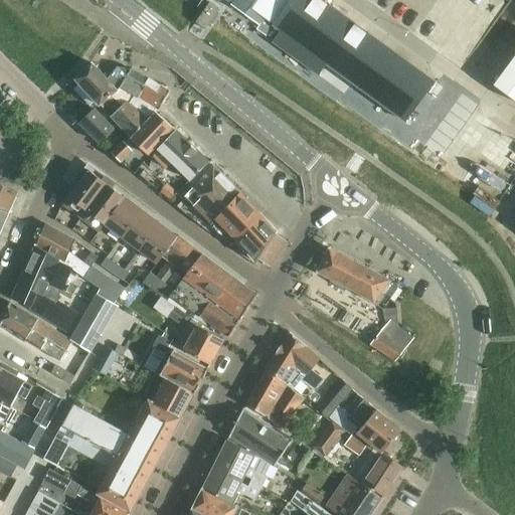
[(273,26),(293,0),(223,0),(261,25),(265,20),(272,28),(273,26)]
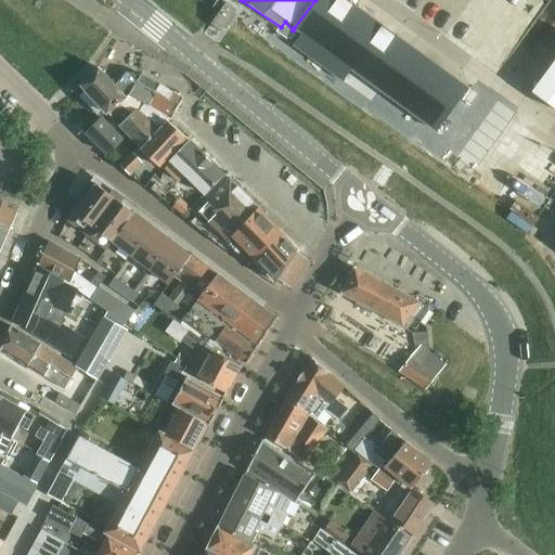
[(436,131),(467,88),(346,0),(315,0),(294,28),(309,39),(300,50),(343,80),(351,69),(436,131)]
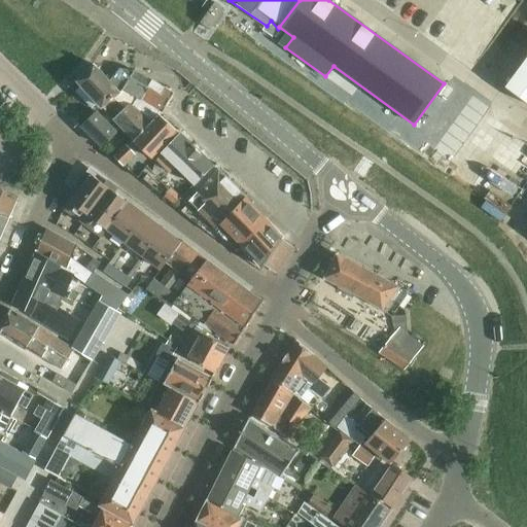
[(199,24),(210,32),(224,10),(214,3),(199,24)]
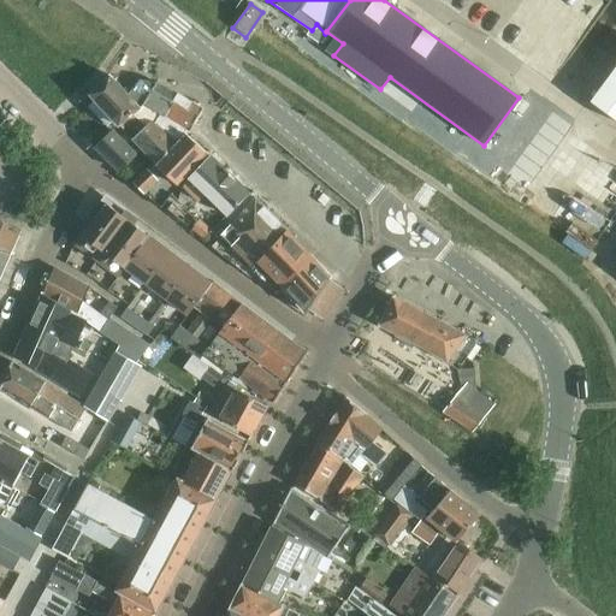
[(566,34),(557,70),(575,75),(581,52),(586,53),(590,40),(566,34)]
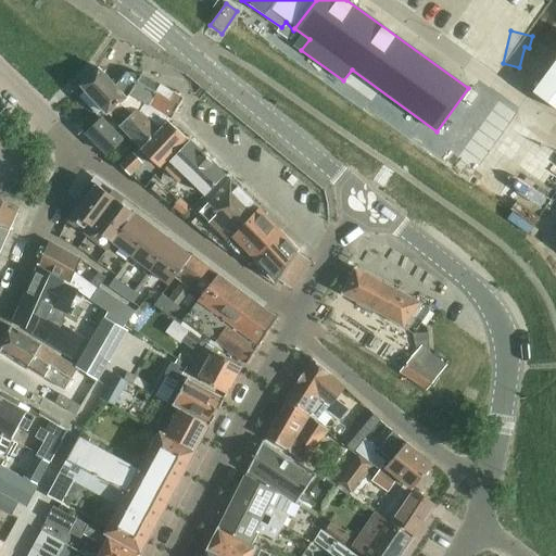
[(555,59),(532,92),(555,109),(555,59)]
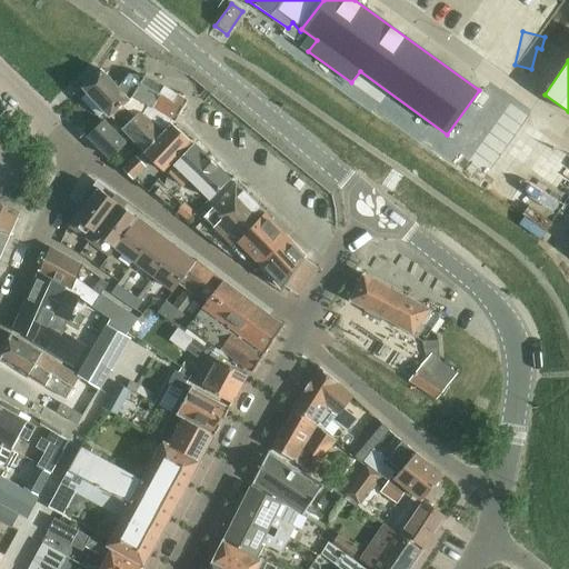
[(149,107),(163,89),(145,79),(129,76),(118,90),(101,72),(83,88),(109,117),(123,106),(132,99),(135,95),(136,96),(133,98),(149,107)]
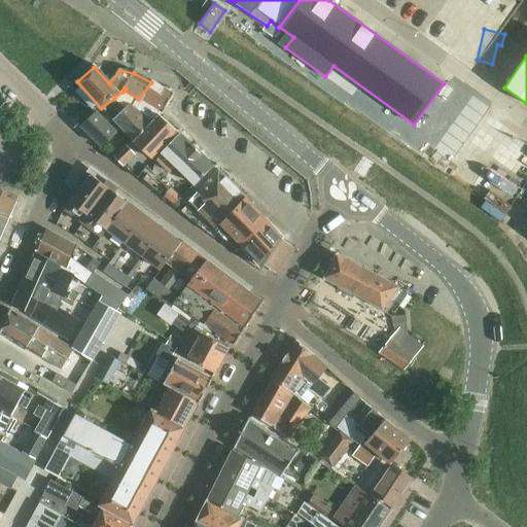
[(150,123),(157,115),(160,112),(162,113),(173,96),(151,82),(138,99),(124,91),(126,89),(125,88),(123,92),(114,98),(124,103),(120,106),(124,108),(127,105),(132,107),(150,123)]
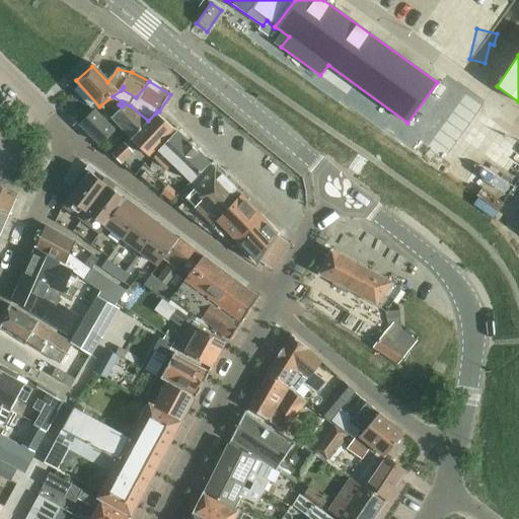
[(131,140),(148,121),(130,105),(125,103),(122,106),(110,119),(131,140)]
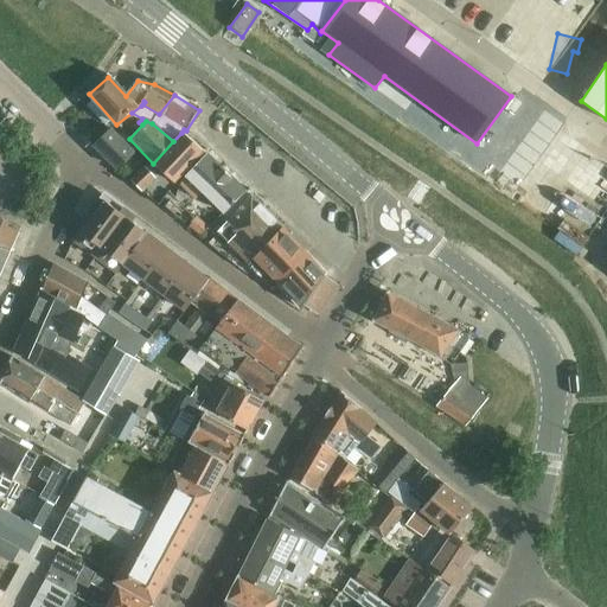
[(602,198),(606,193),(606,147),(586,128),(558,158),(602,198)]
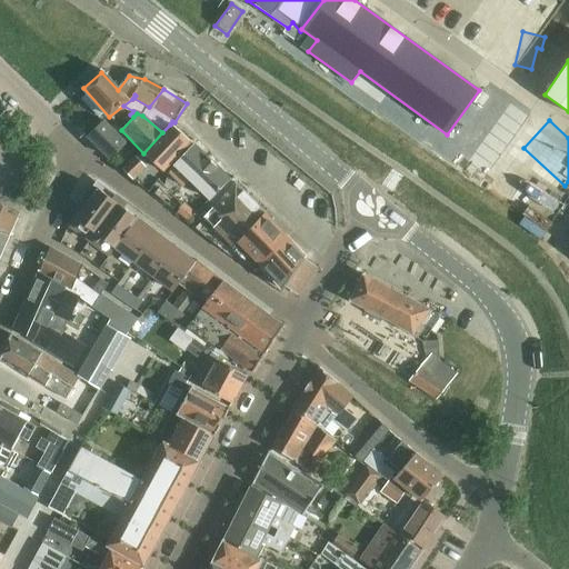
[(89,138),(111,160),(125,142),(103,122),(89,138)]
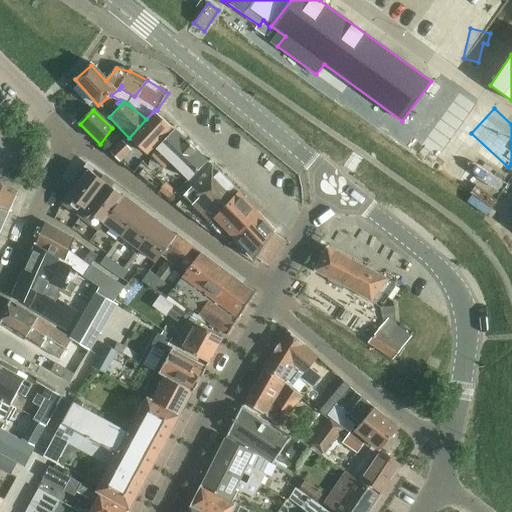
[(153,112),(146,119),(129,138),(146,155),(171,129),(153,112)]
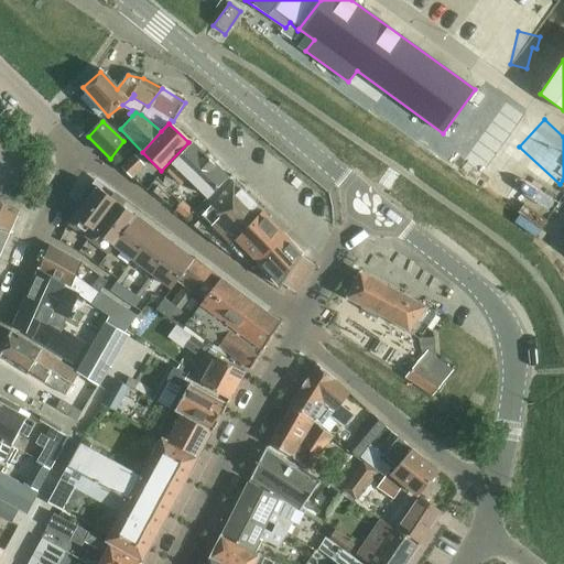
[(188,180),(208,199),(228,179),(193,144),(173,164),(174,165),(170,169),(169,173),(182,186),(188,180)]
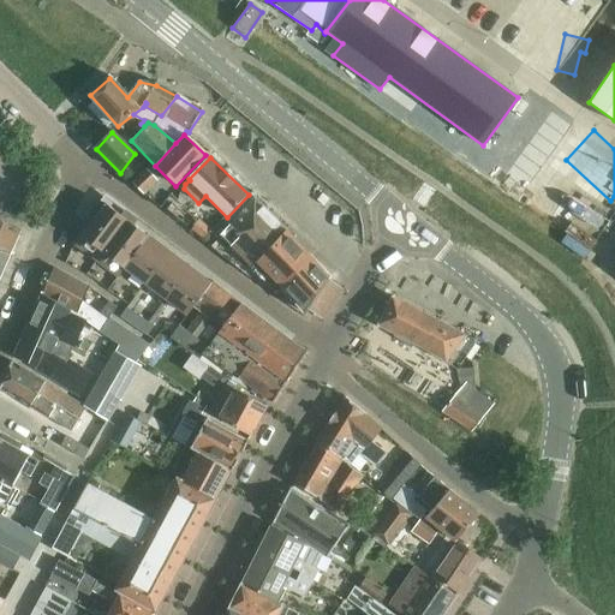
[(502,157),(495,171),(509,178),(517,165),(502,157)]
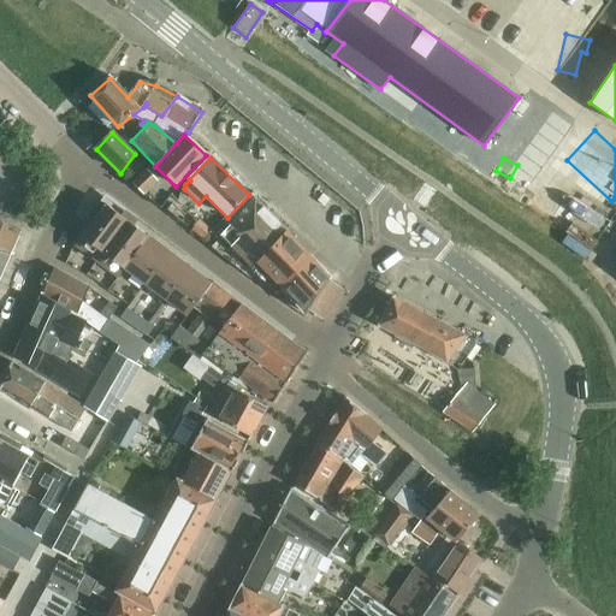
[(143,194),(157,179),(149,172),(135,187),(143,194)]
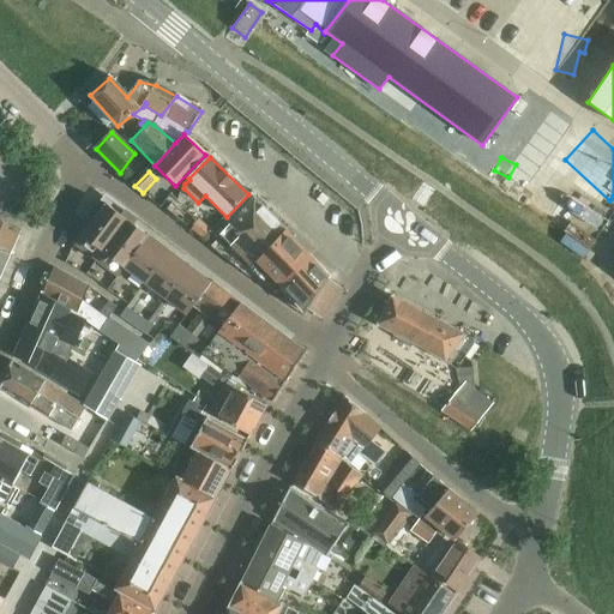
[(257,262),(286,230),(254,199),(221,236),(253,269),(258,263),(257,262)]
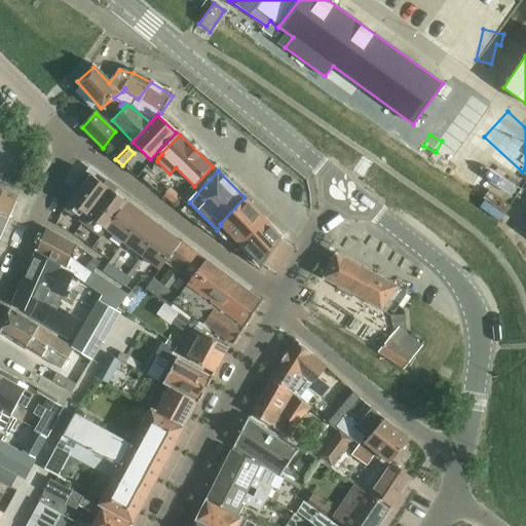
[(83,224),(110,189),(91,175),(65,210),(83,224)]
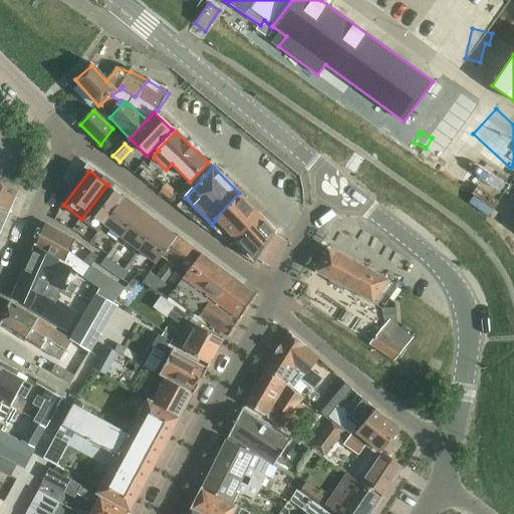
[(0,232),(4,224),(10,210),(18,193),(0,185),(0,232)]
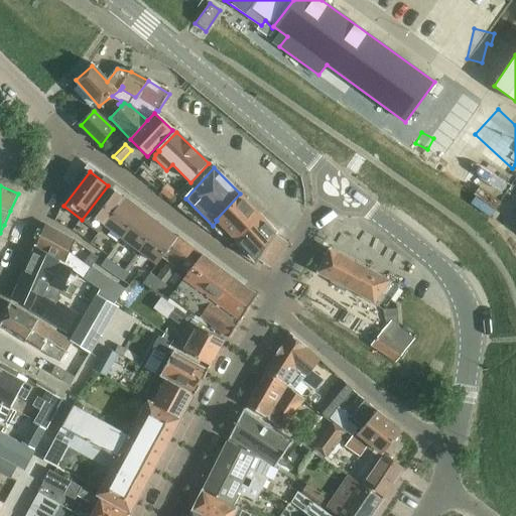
[(105,225),(125,199),(108,185),(82,220),(99,234),(105,225)]
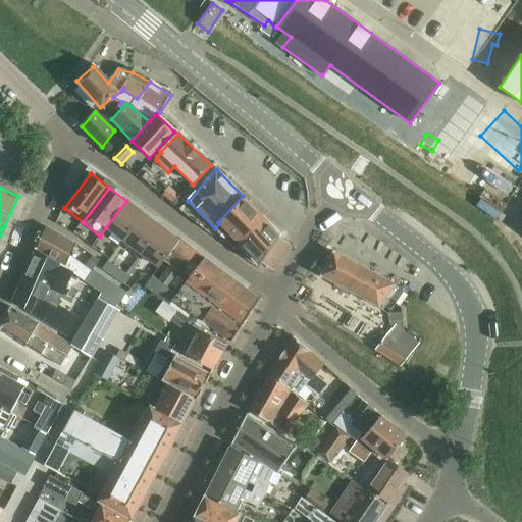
[(490,190),(484,199),(505,212),(511,203),(490,190)]
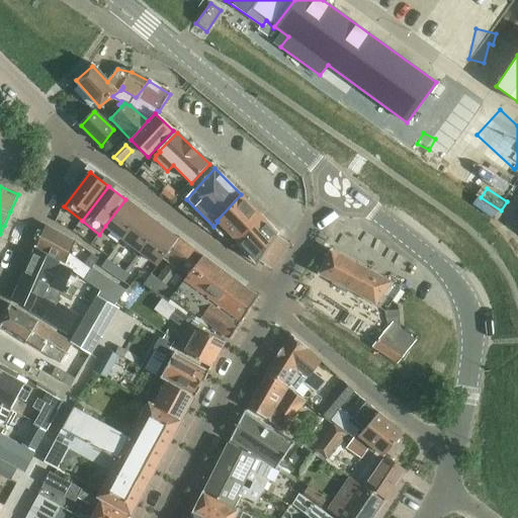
[(238,242),(260,214),(241,194),(217,221),(218,222),(238,242)]
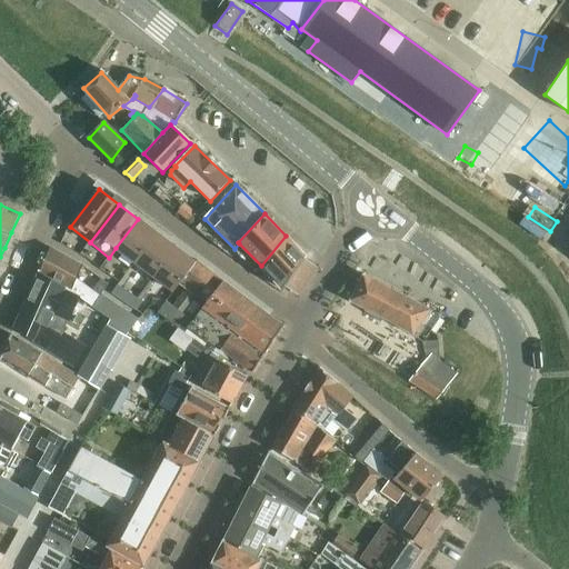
[(136,263),(158,233),(138,219),(116,248),(136,263)]
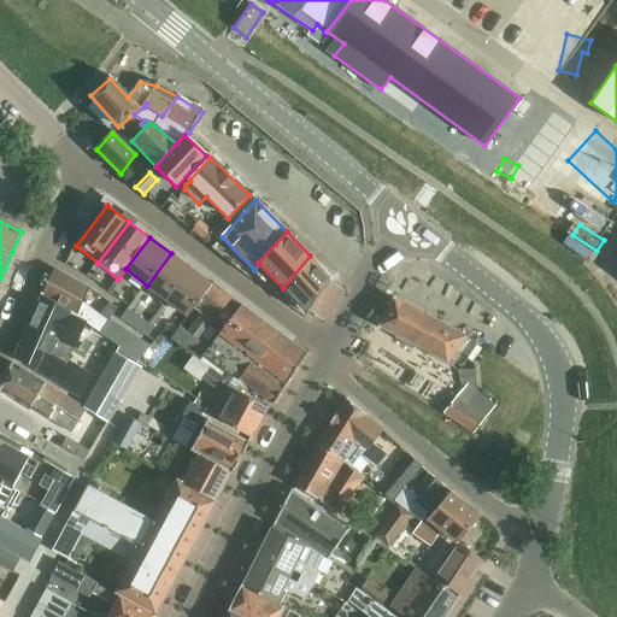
[(168,301),(192,269),(171,253),(147,286),(168,301)]
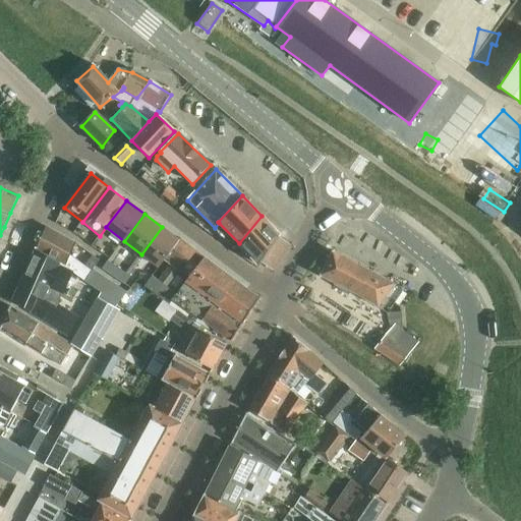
[(263,263),(280,237),(279,236),(280,234),(262,216),(239,243),(239,244),(258,265),(261,266),(262,263),(263,263)]
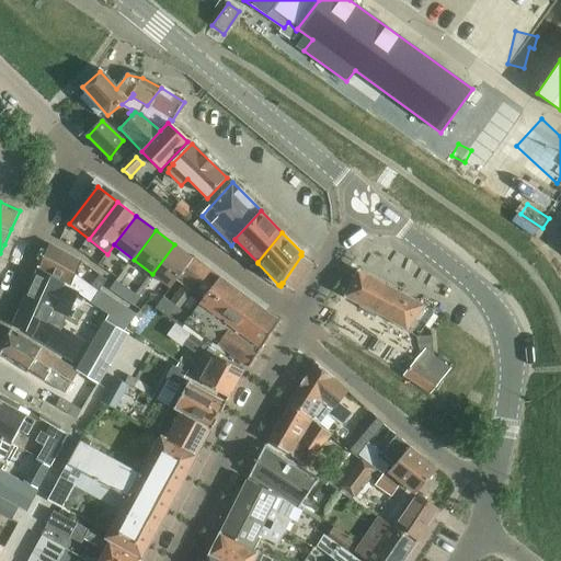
[(194,260),(193,259),(174,244),(152,274),(172,288),(176,281),(194,260)]
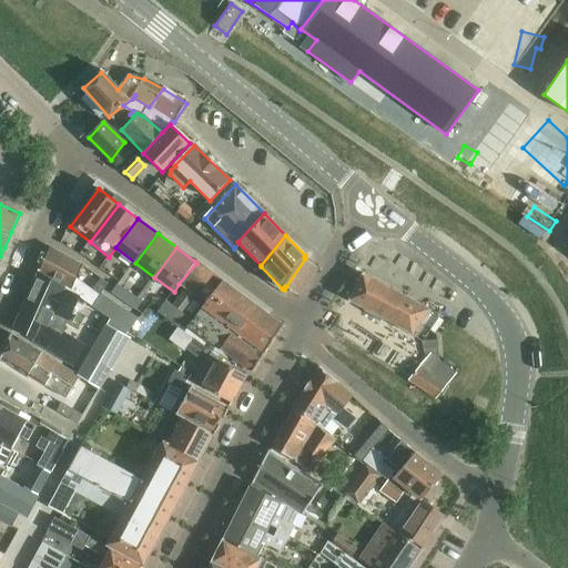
[(92,306),(101,296),(75,279),(81,266),(50,249),(39,272),(66,286),(71,290),(69,293),(78,296),(92,306)]
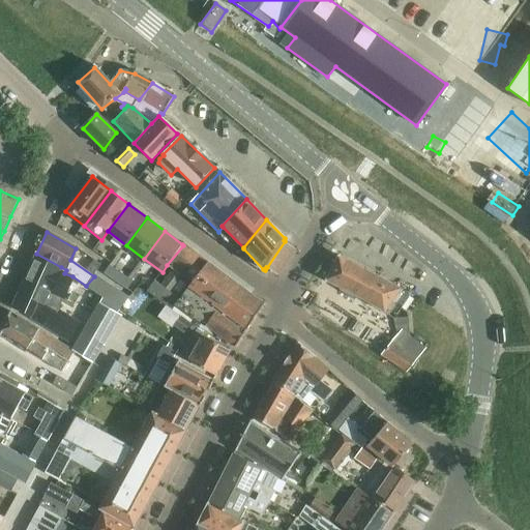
[(192,284),(208,263),(183,243),(182,244),(183,245),(167,265),(173,270),(162,286),(176,296),(180,291),(174,287),(182,276),(192,284)]
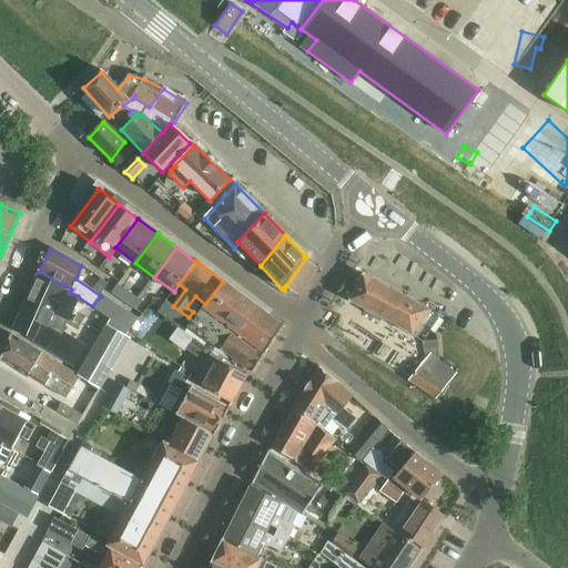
[(26,303),(13,330),(75,366),(87,347),(57,330),(62,318),(68,321),(78,296),(69,293),(63,290),(66,286),(39,272),(26,303)]
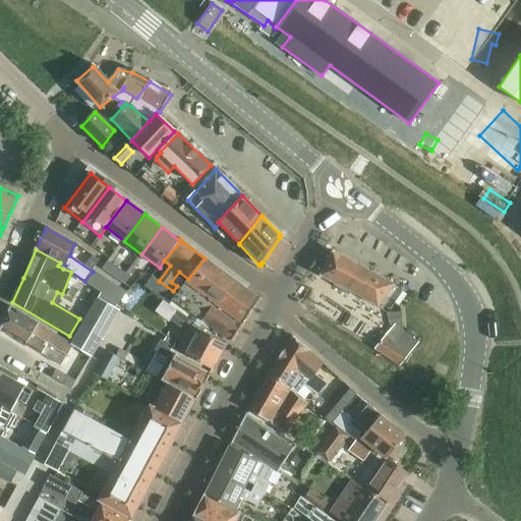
[(369,303),(387,313),(405,290),(334,252),(333,254),(321,276),(320,278),(348,295),(350,293),(368,303),(369,303)]
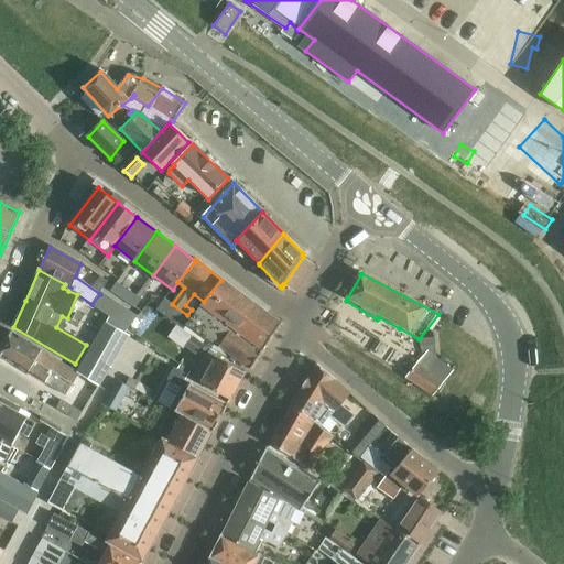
[(202,305),(216,315),(263,351),(281,324),(221,280),(204,302),(202,305)]
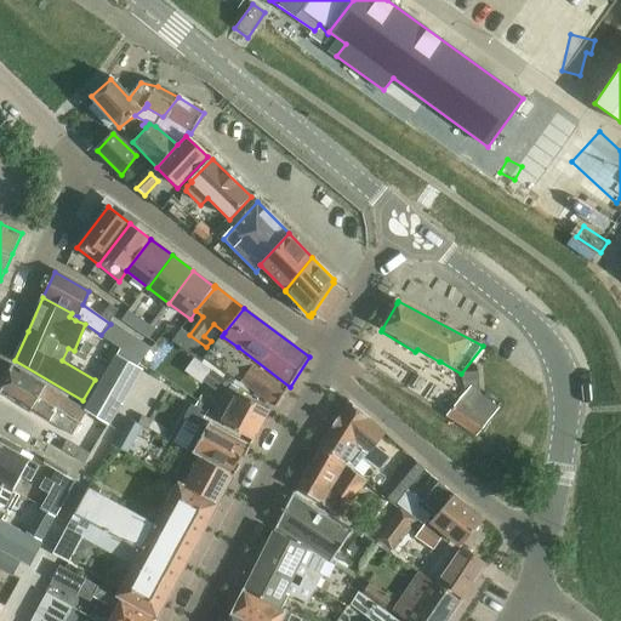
[(123,322),(149,340),(157,330),(129,312),(123,322)]
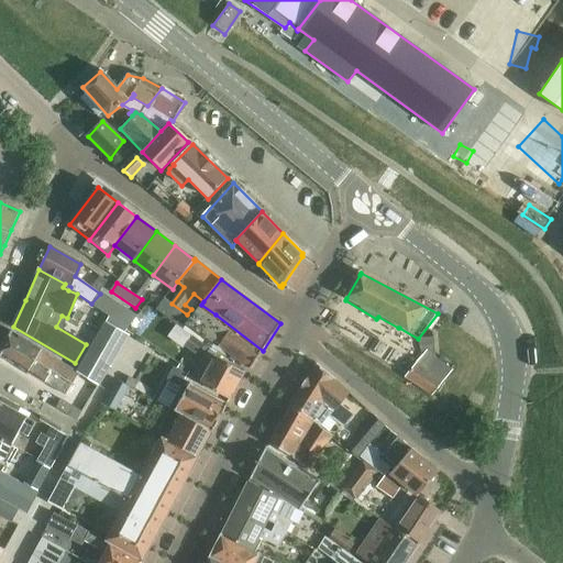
[(91,304),(99,309),(109,316),(125,327),(129,329),(138,316),(101,290),(100,294),(91,304)]
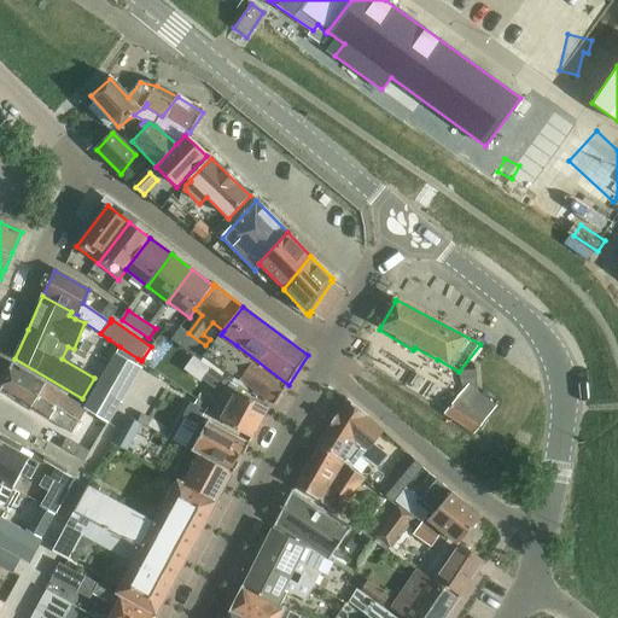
[(210,349),(221,334),(223,331),(213,322),(203,334),(210,339),(205,345),(210,349)]
